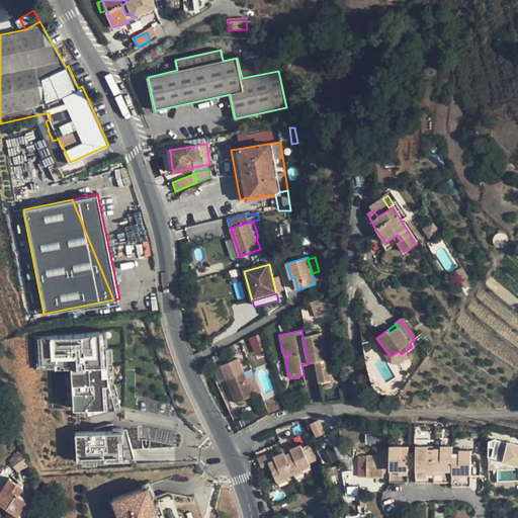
[(110,413),(105,333),(36,337),(39,372),(75,370),(77,414),(110,413)]
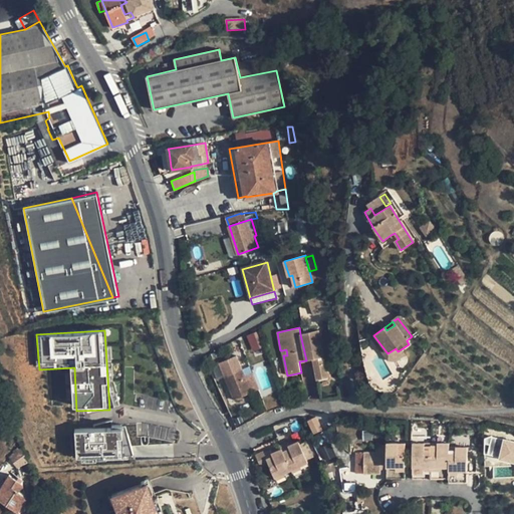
[(326,360),(325,360),(321,361),(320,356),(324,356),(319,330),(300,334),(306,360),(313,358),(317,379),(330,376),(326,360)]
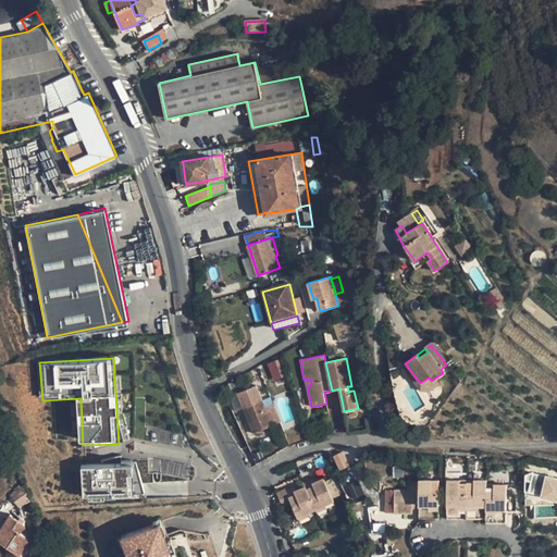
[(416,386),(420,383),(405,363),(400,366),(416,386)]
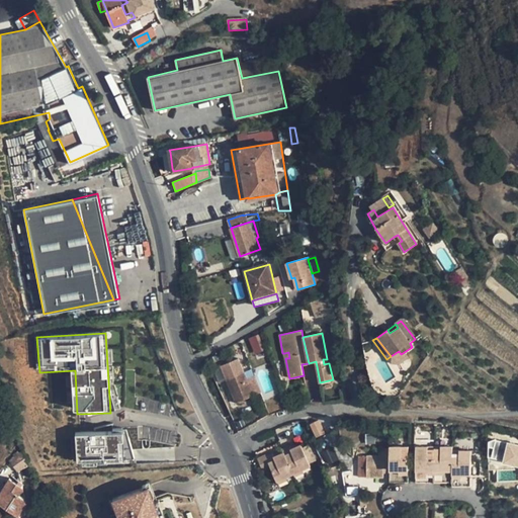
[(234,346),(234,347),(237,354),(243,352),(240,343),(234,346)]
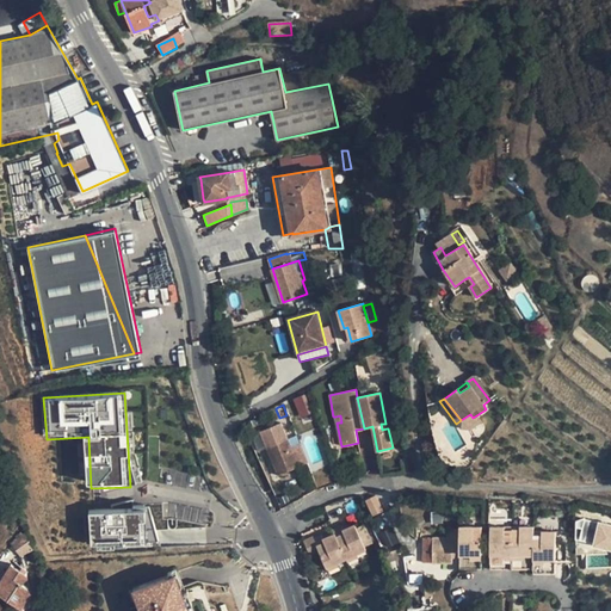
[(281,421),(279,418),(276,409),(269,413),(271,420),(273,425),(281,421)]
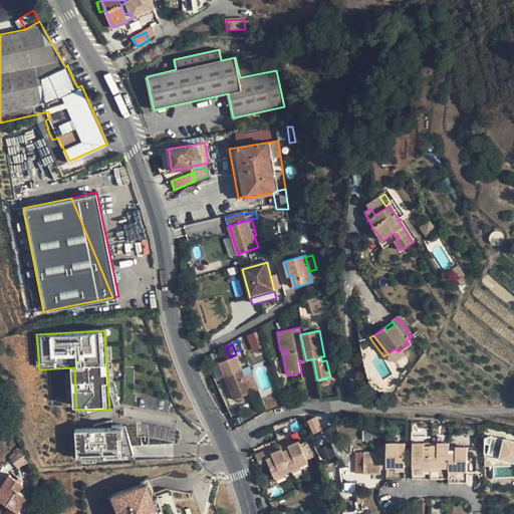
[(218,357),(219,361),(230,357),(228,353),(218,357)]
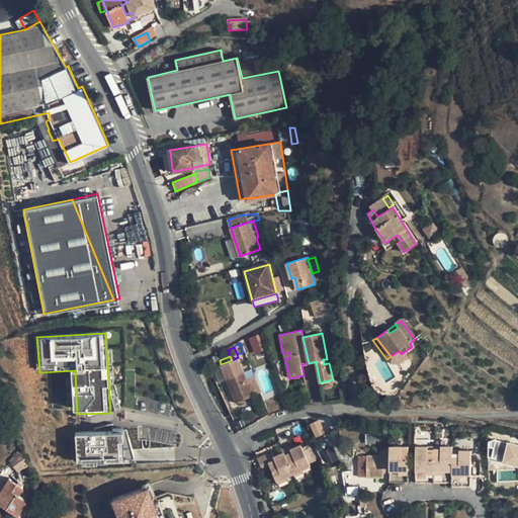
[(232,360),(221,364),(236,403),(254,396),(247,379),(238,357),(232,360)]
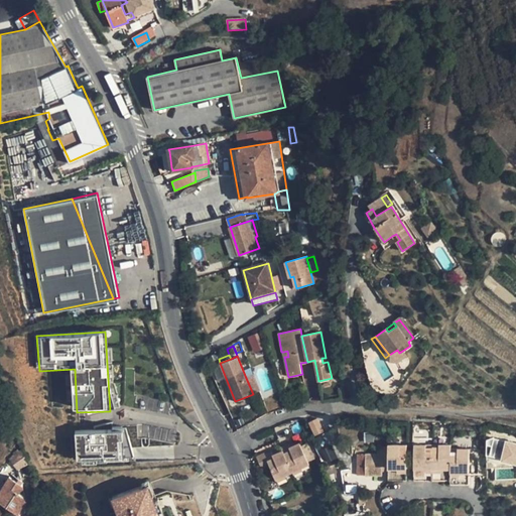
[(254,376),(246,378),(253,394),(260,391),(254,376)]
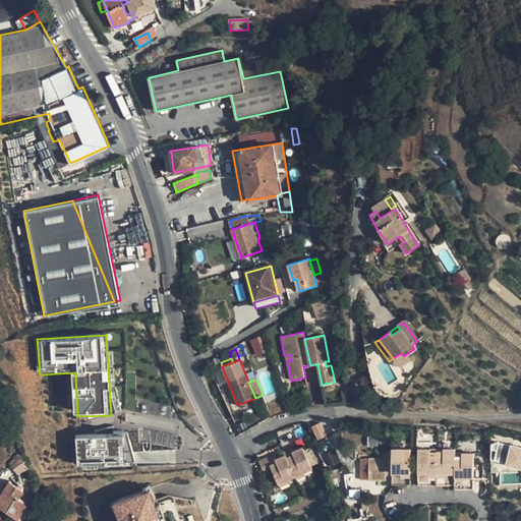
[(327,435),(321,422),(312,426),(319,439),(327,435)]
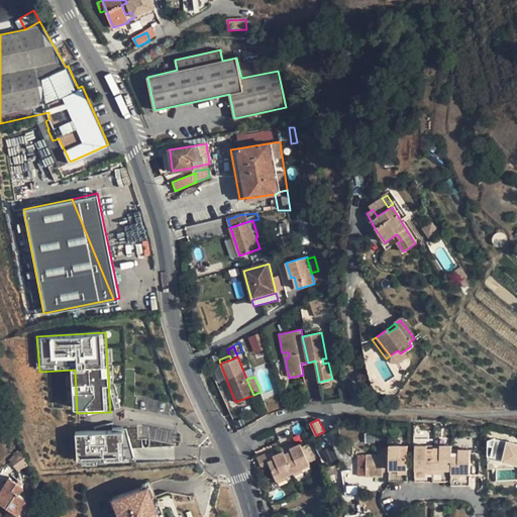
[(124,457),(121,430),(74,434),(76,461),(124,457)]
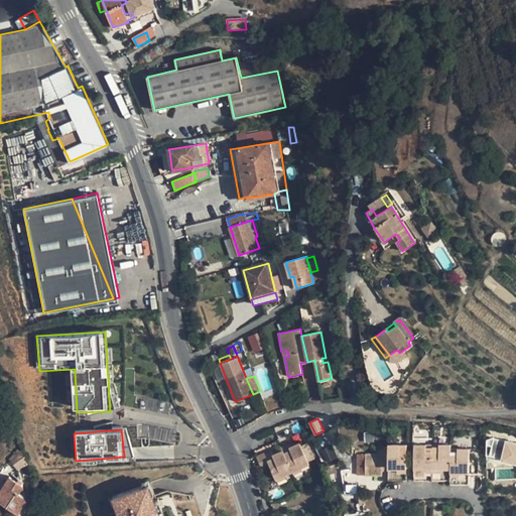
[(496,457),(505,458),(506,452),(515,453),(515,436),(505,435),(504,442),(498,441),(496,457)]
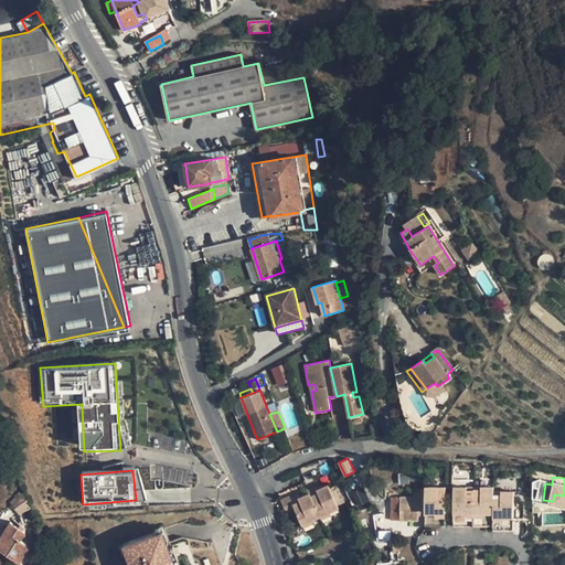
[(310,492),(321,515),(338,508),(328,484),(317,489),(316,486),(309,489),(310,492)]
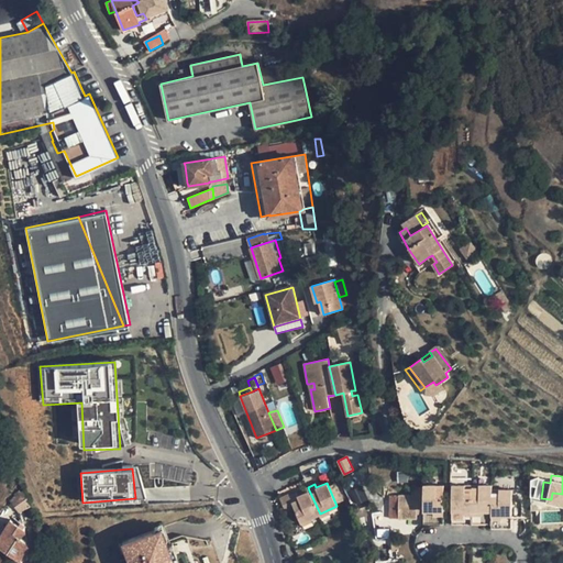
[(443,522),(443,487),(438,487),(435,484),(423,484),(423,487),(423,510),(423,522),(443,522)]
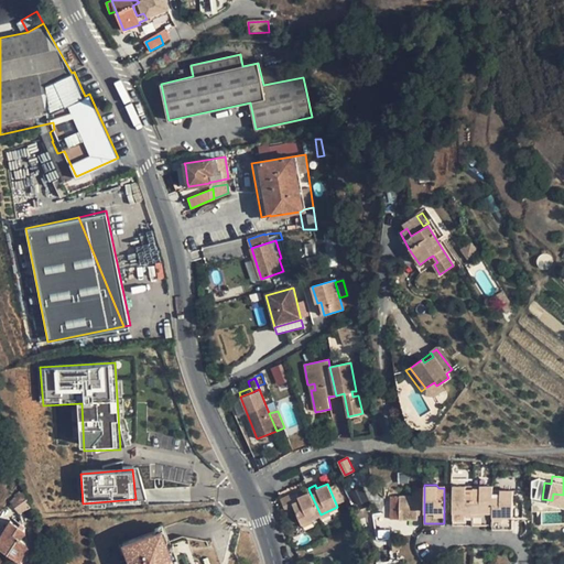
[(467,489),(467,486),(453,485),(452,523),(473,523),(473,489),(467,489)]
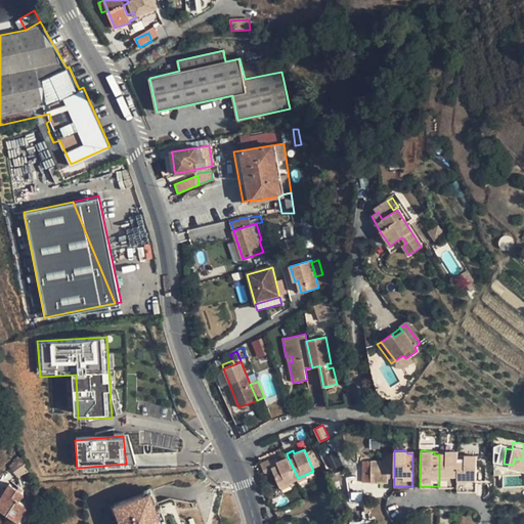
[(456,459),(456,455),(456,451),(446,451),(445,454),(439,454),(439,486),(456,487),(456,459)]
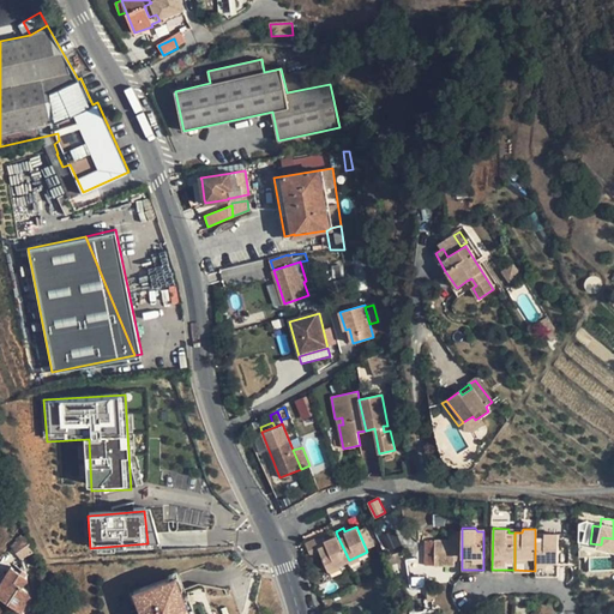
[(455,557),(462,557),(462,531),(453,531),(453,540),(425,540),(425,565),(455,565),(455,557)]
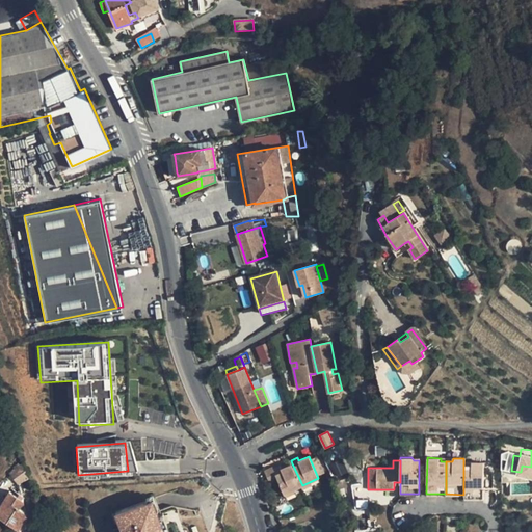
[(483,462),(471,462),(471,466),(463,466),(463,495),(463,499),(482,499),(483,462)]
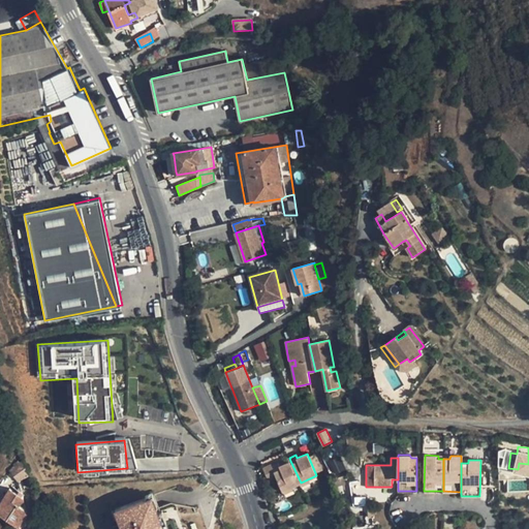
[(283,491),(301,483),(290,461),(281,465),(279,462),(272,465),(283,491)]
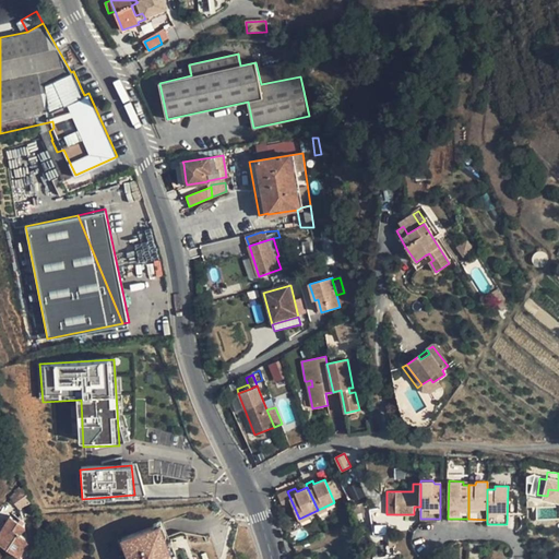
[(380,508),(370,510),(375,534),(384,533),(380,508)]
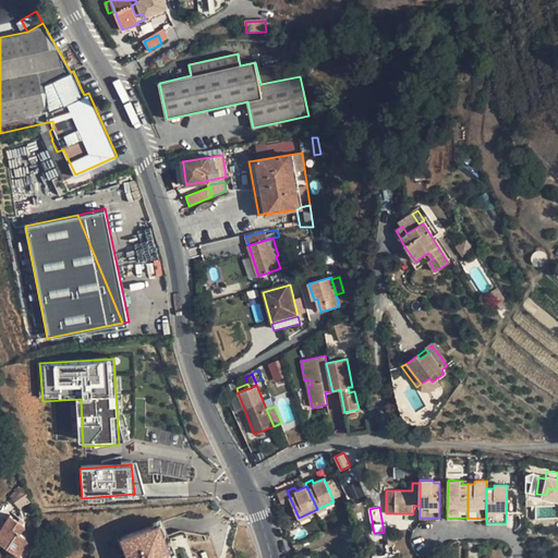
[(12,511),(10,514),(22,522),(24,519),(12,511)]
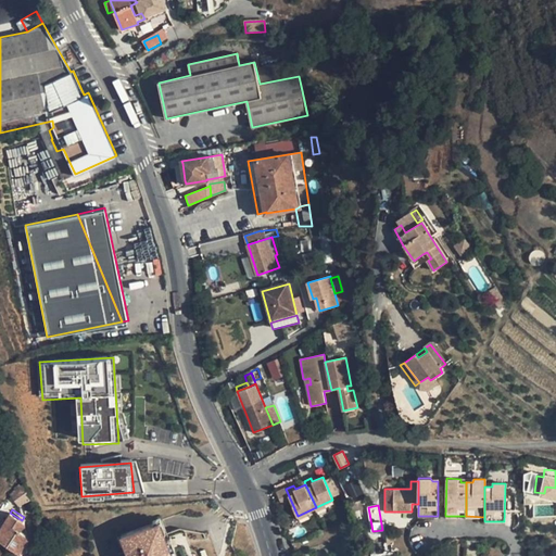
[(0,540),(16,551),(26,534),(20,530),(24,521),(22,520),(10,513),(0,528),(0,540)]
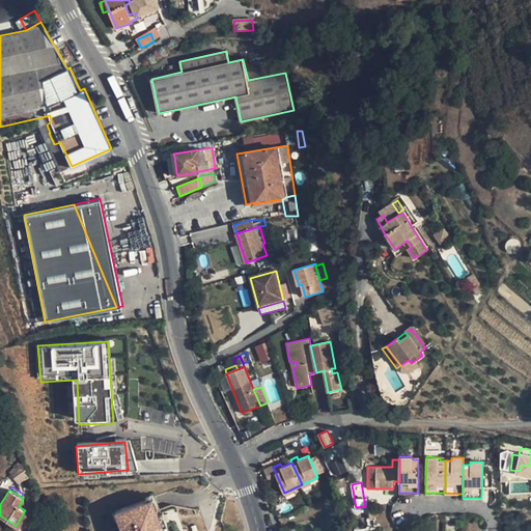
[(141,515),(162,514),(160,490),(127,493),(127,498),(121,498),(121,504),(128,503),(129,521),(141,520),(141,515)]
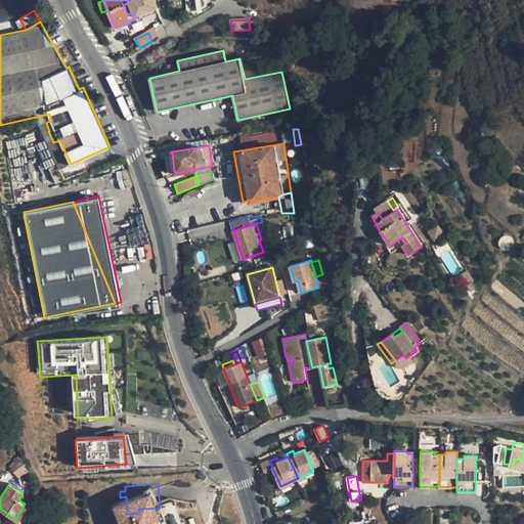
[(509,486),(499,486),(498,495),(509,496),(509,486)]
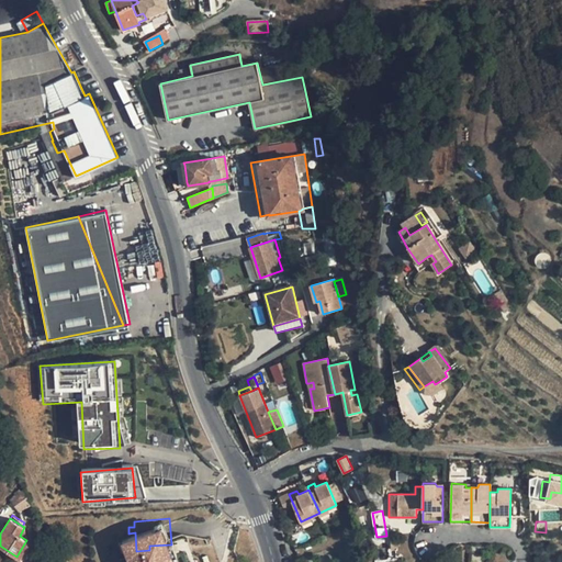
[(82,535),(103,534),(103,523),(82,524),(82,535)]
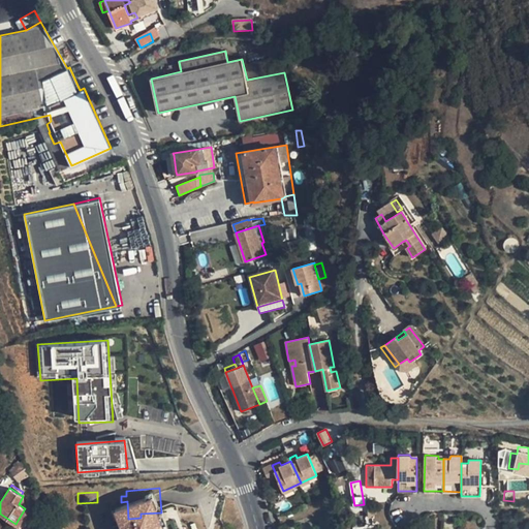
[(26,514),(25,508),(16,524),(19,526),(26,514)]
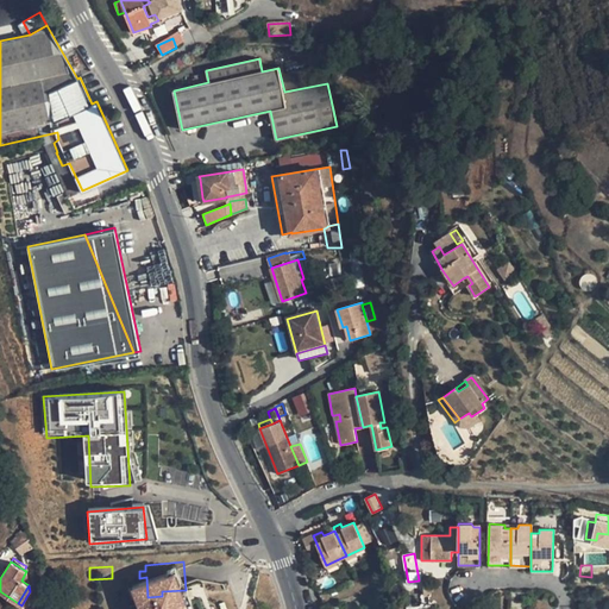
[(129,608),(127,598),(119,598),(119,608),(129,608)]
